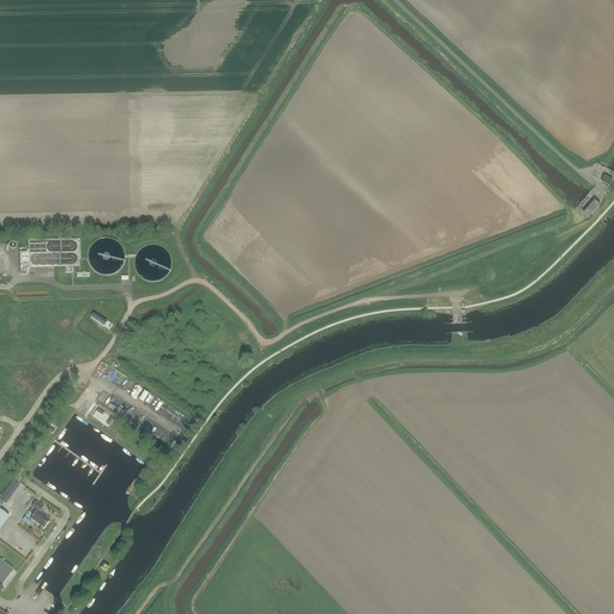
[(608,188),(613,180),(605,175),(601,182),(603,184),(603,186),(608,188)]
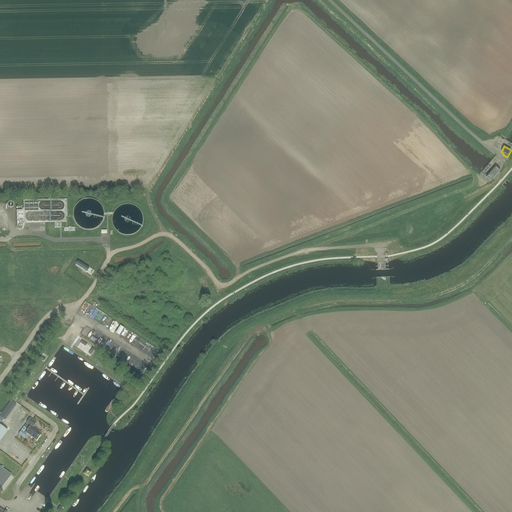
[(499,172),(500,171),(496,167),(487,177),(491,181),(493,179),(495,181),(498,177),(501,174),(499,172)]
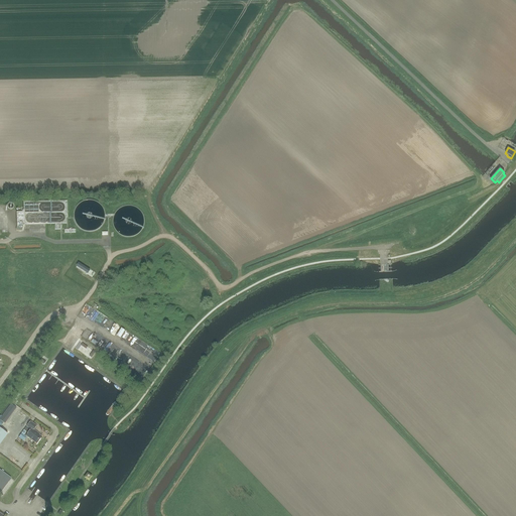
[(93,272),(82,264),(80,267),(91,275),(93,272)]
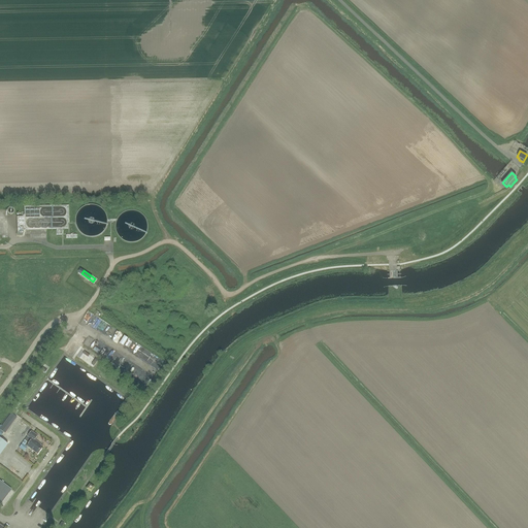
[(100,353),(106,344),(103,342),(99,348),(97,345),(95,350),(100,353)]
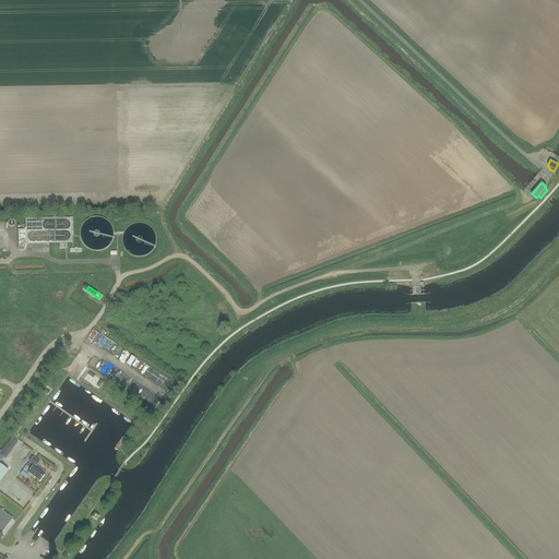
[(123,384),(128,387),(133,377),(128,375),(123,384)]
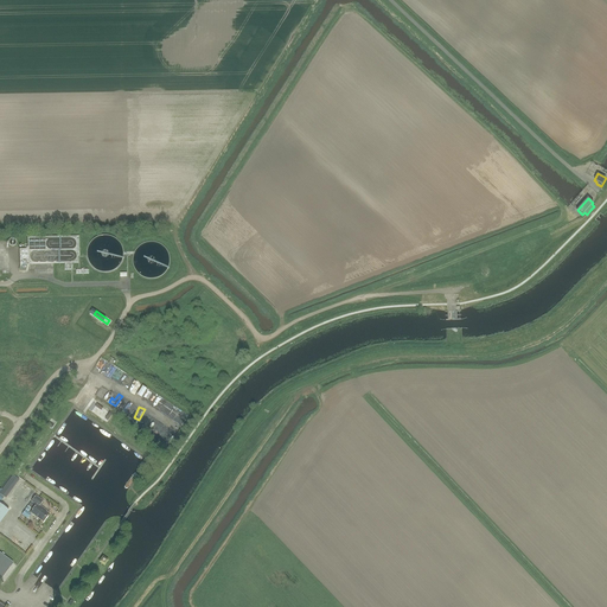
[(181,413),(172,417),(176,426),(185,422),(181,413)]
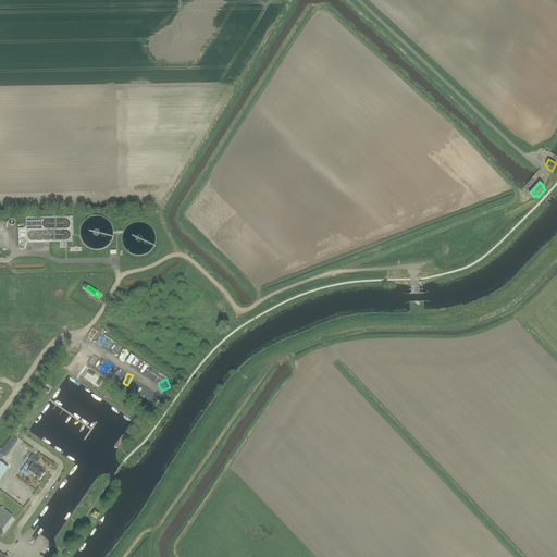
[(0,453),(5,457),(19,441),(12,436),(0,452),(0,453)]
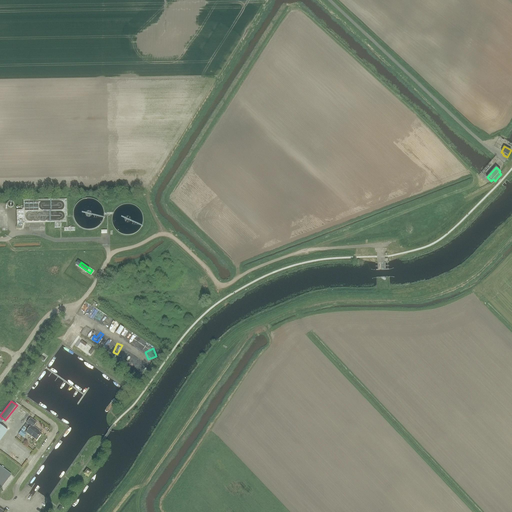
[(26,432),(37,441),(42,434),(37,430),(37,429),(34,427),(36,423),(30,418),(27,423),(31,426),(26,432)]
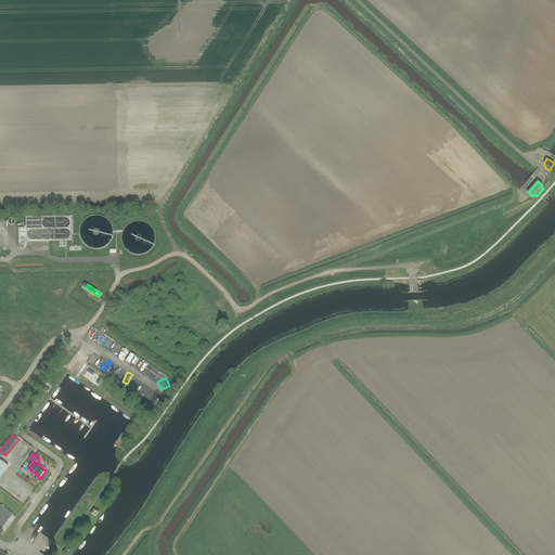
[(20,470),(25,474),(29,469),(26,467),(28,465),(26,463),(24,466),(20,470)]
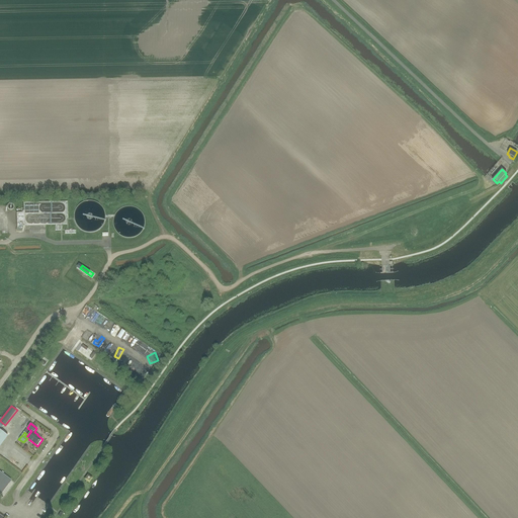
[(0,492),(1,494),(11,481),(0,471),(0,492)]
